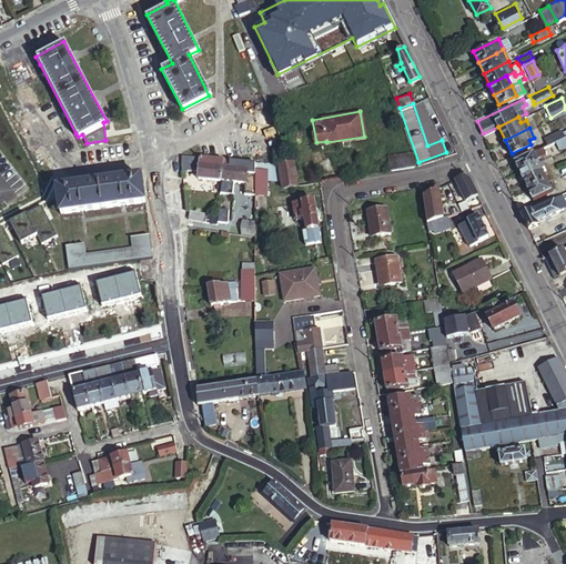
[(543,138),(546,144),(555,140),(565,136),(562,130),(562,129),(543,138)]
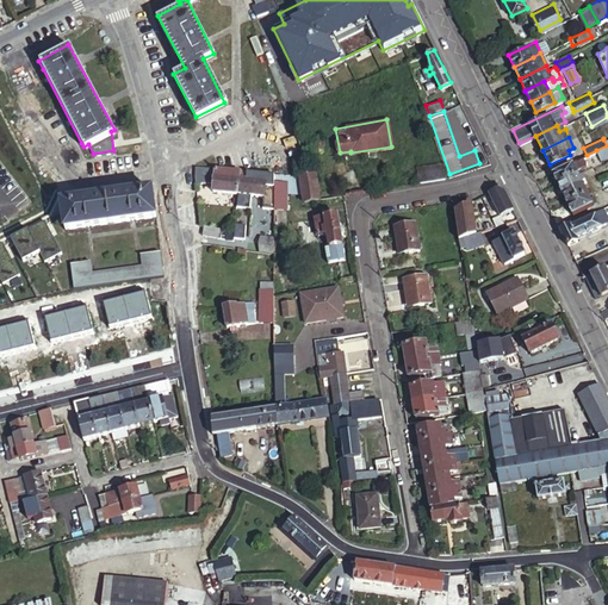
[(607,154),(607,143),(607,145),(596,150),(600,157),(607,154)]
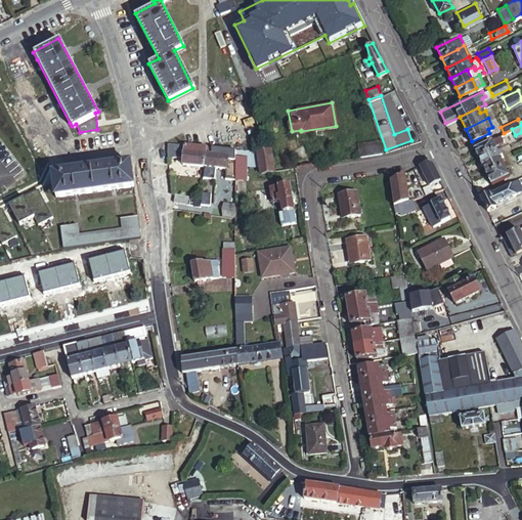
[(504,140),(501,134),(495,137),(498,143),(504,140)]
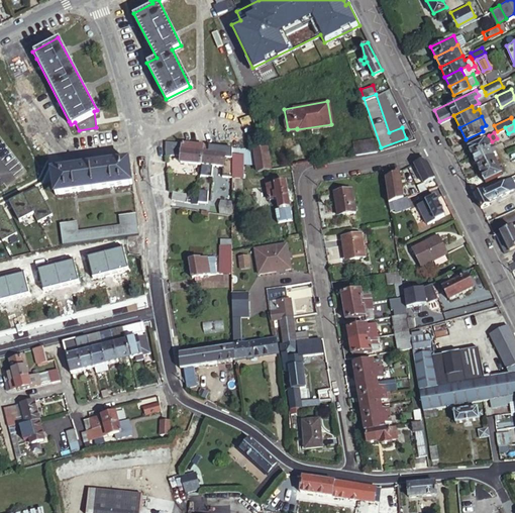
[(492,141),(489,135),(468,144),(472,154),(493,143),(492,141)]
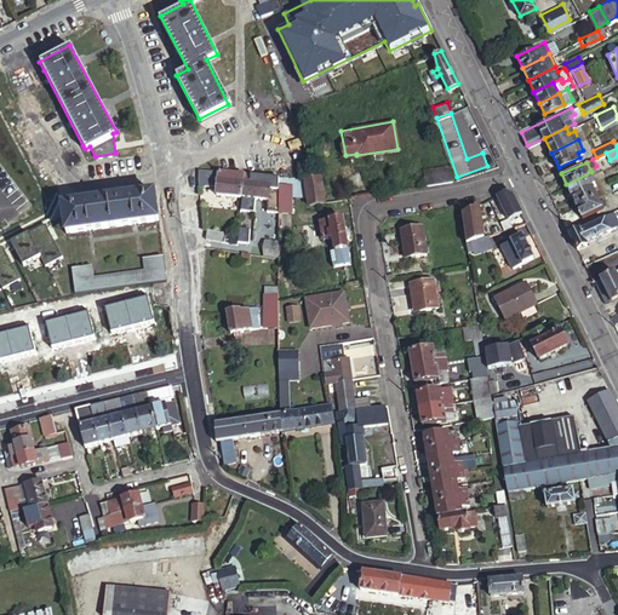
[(425,183),(451,178),(448,164),(423,168),(425,183)]
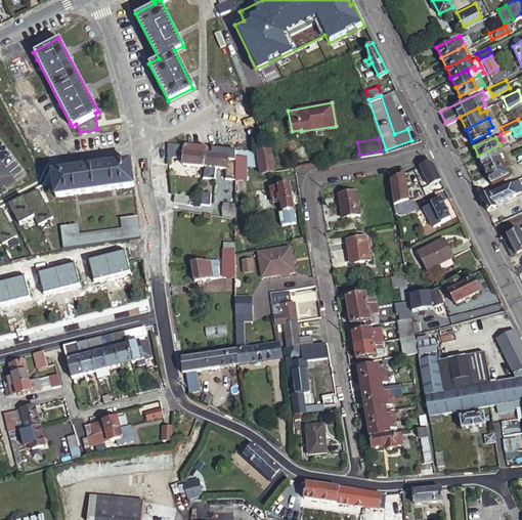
[(205,144),(166,140),(167,155),(174,154),(182,155),(182,162),(204,164),(205,144)]
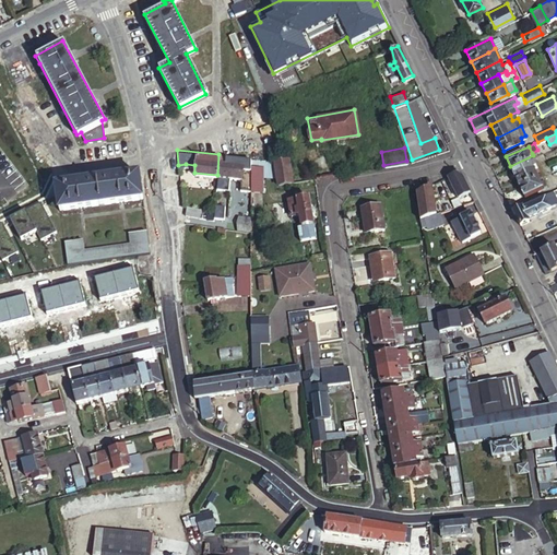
[(232,155),(218,154),(217,175),(218,175),(229,176),(232,155)]
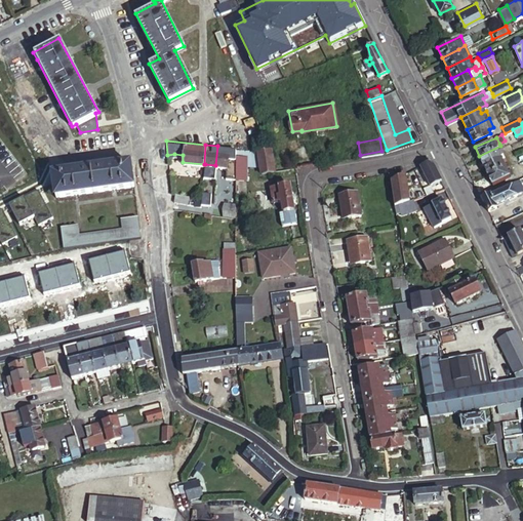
[(235,156),(235,148),(217,146),(215,165),(226,166),(227,158),(235,159),(235,156)]
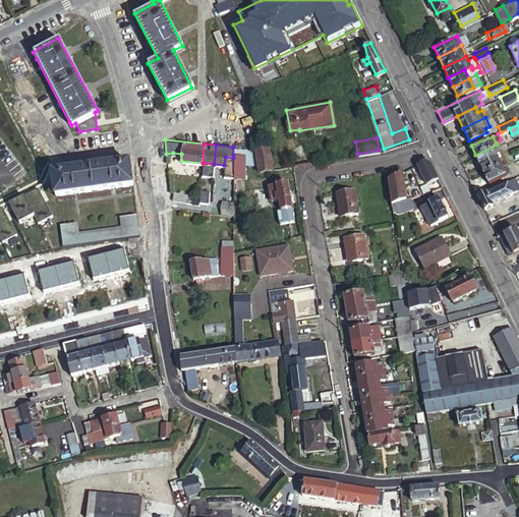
[(498,147),(497,145),(475,155),(480,163),(497,156),(493,149),(498,147)]
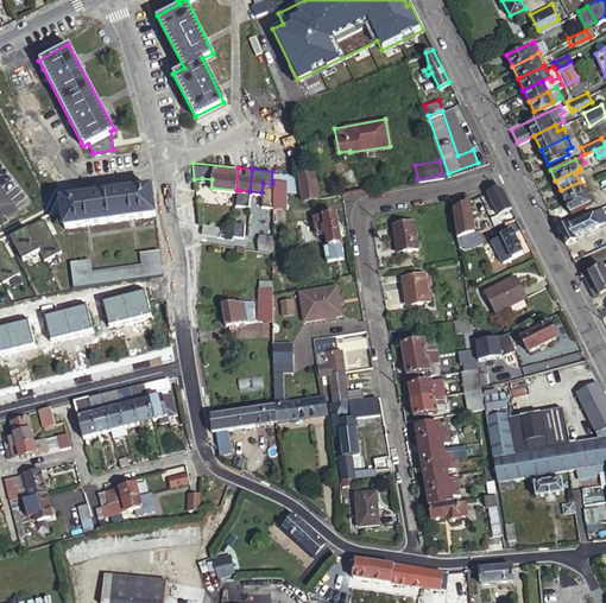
[(314,171),(298,173),(303,198),(317,196),(314,171)]
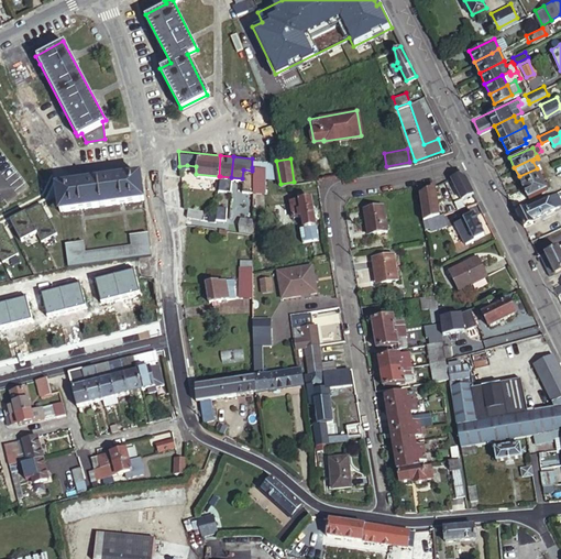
[(264,167),(252,167),(252,171),(252,192),(264,192),(264,167)]
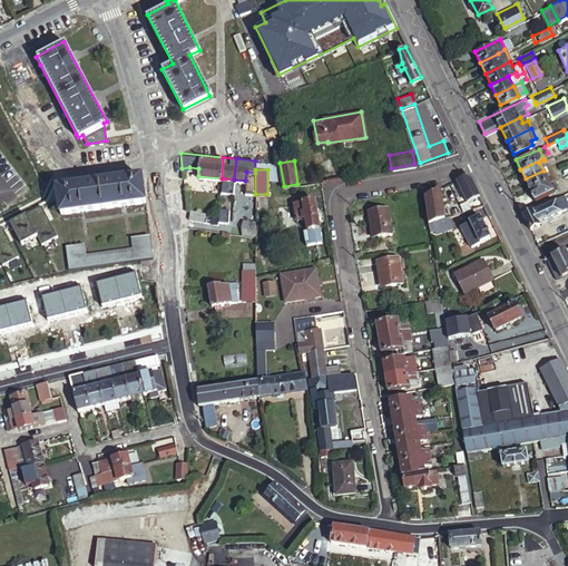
[(526,178),(530,188),(552,177),(551,175),(547,177),(544,171),(526,178)]
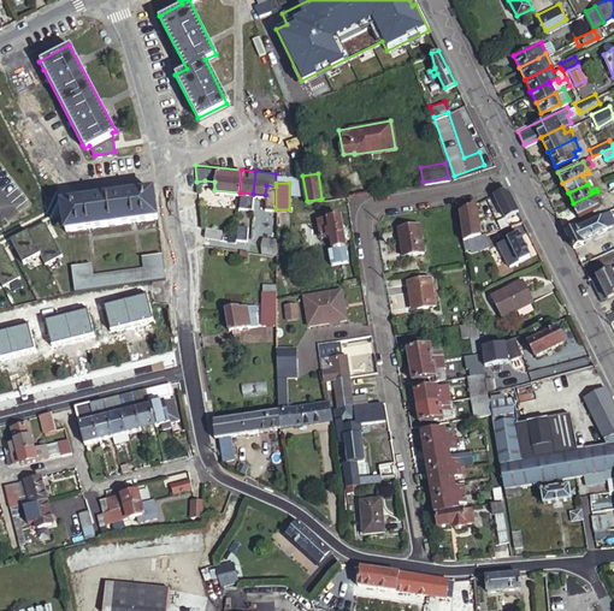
[(506,187),(466,206),(470,213),(496,200),(503,214),(517,208),(506,187)]
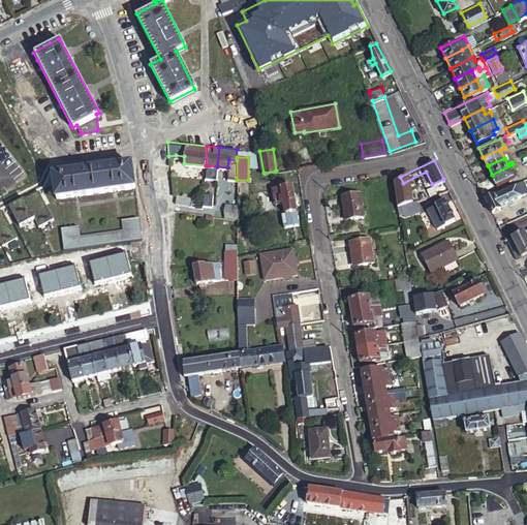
[(130,163),(53,174),(57,197),(133,187),(130,163)]
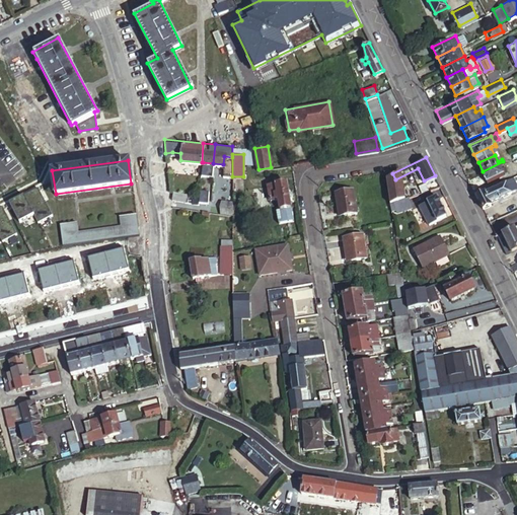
[(483,171),(487,179),(503,172),(500,165),(504,163),(503,161),(483,171)]
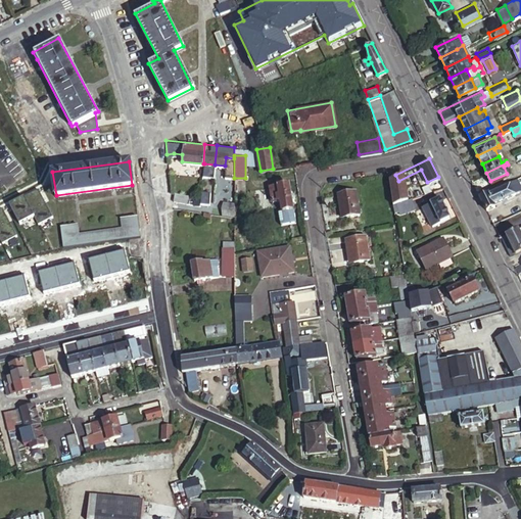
[(520,175),(480,194),(486,208),(495,203),(495,201),(515,191),(515,190),(520,187),(520,182),(520,179),(520,178),(520,175)]
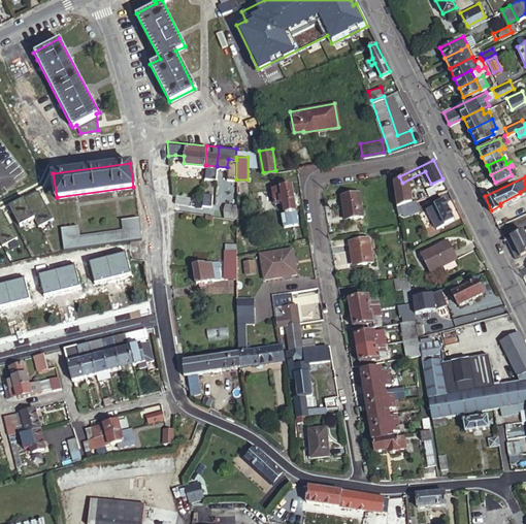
[(297,222),(291,184),(270,187),(273,202),(282,200),(284,211),(280,211),(282,225),(297,222)]
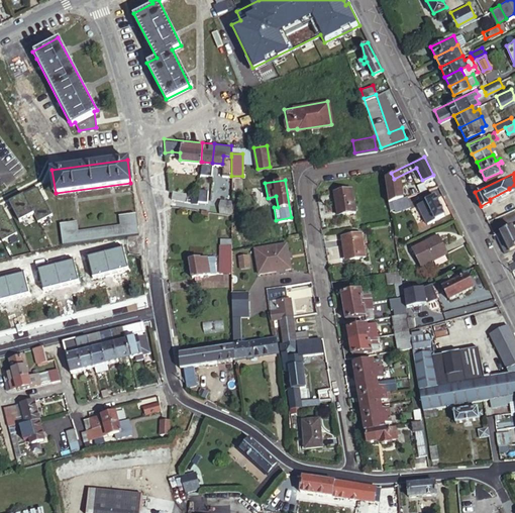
[(199,183),(197,202),(205,203),(207,184),(199,183)]
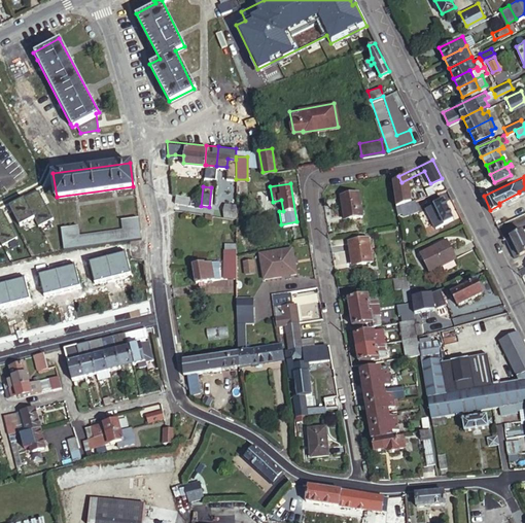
[(53,216),(38,187),(24,196),(34,215),(38,223),(53,216)]
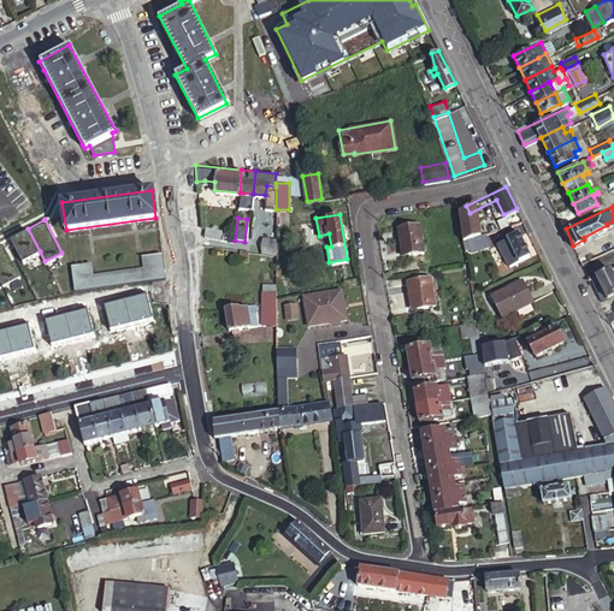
[(423,251),(418,224),(399,226),(401,249),(407,248),(408,253),(423,251)]
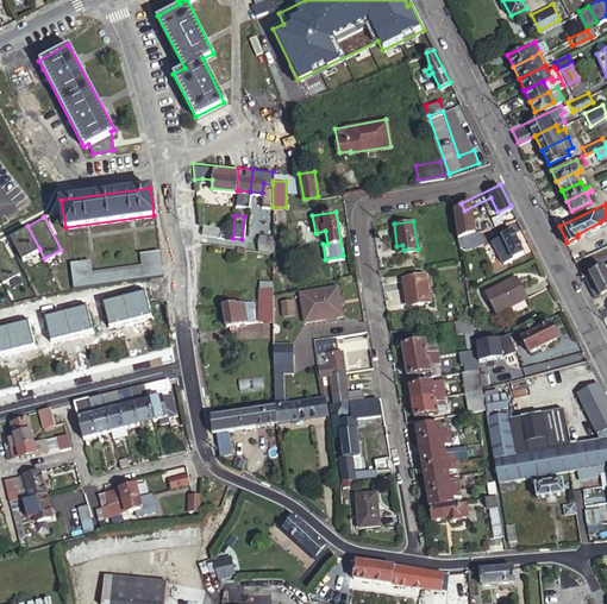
[(202,225),(201,234),(217,236),(218,226),(202,225)]
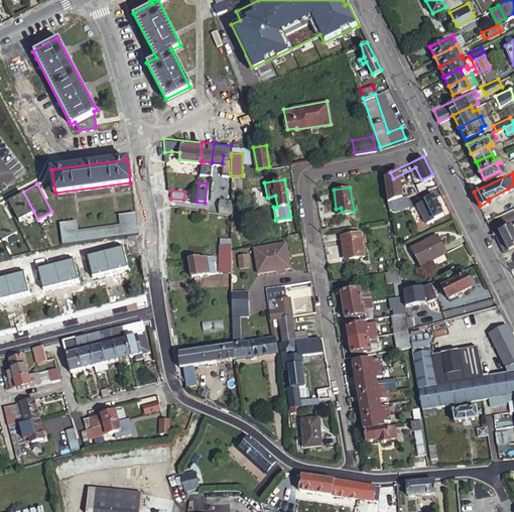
[(23,192),(8,199),(18,219),(33,211),(23,192)]
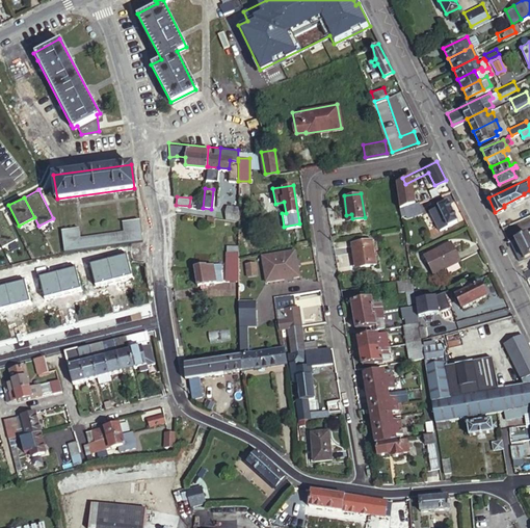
[(441,215),(446,225),(456,219),(447,200),(430,208),(433,214),(435,218),(441,215)]
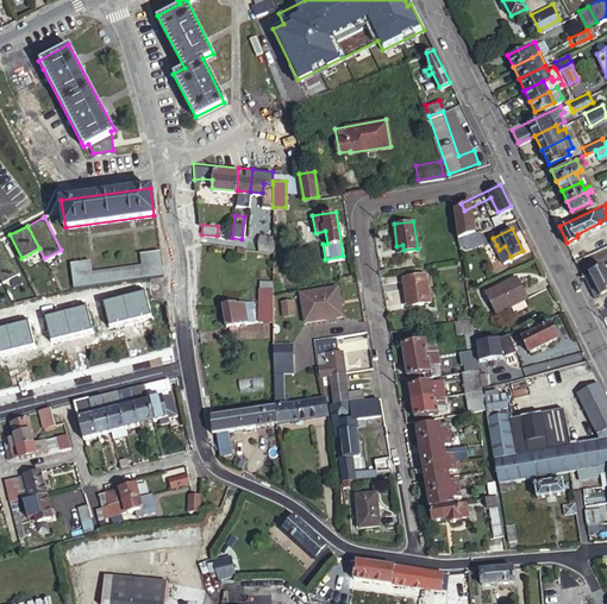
[(479,237),(476,230),(457,237),(457,239),(461,238),(463,243),(479,237)]
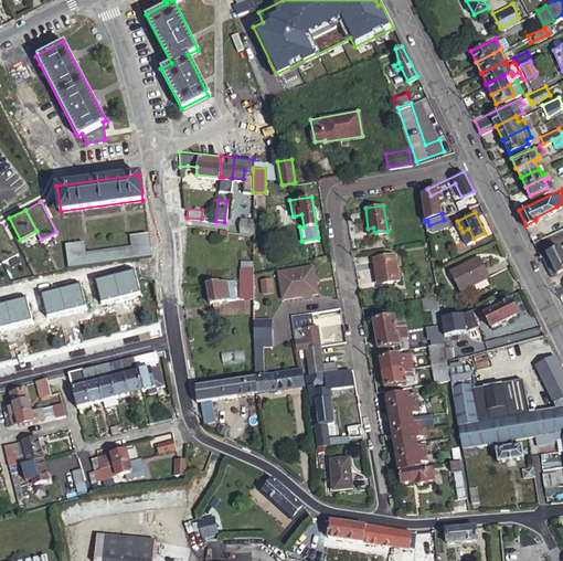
[(254,233),(253,218),(241,217),(240,231),(254,233)]
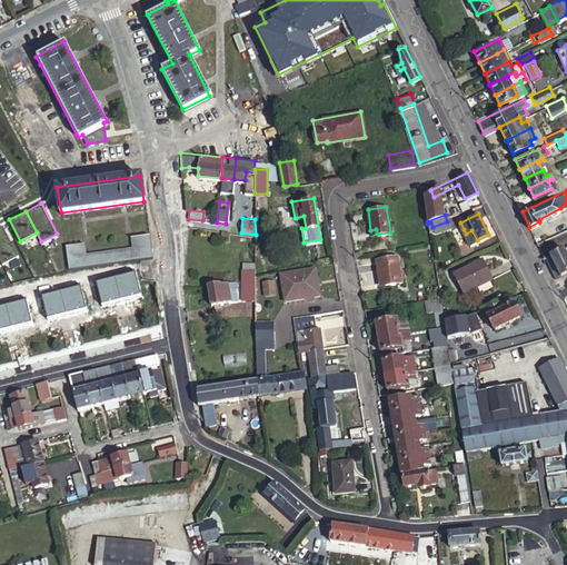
[(3,222),(0,224),(0,258),(2,263),(19,254),(3,222)]
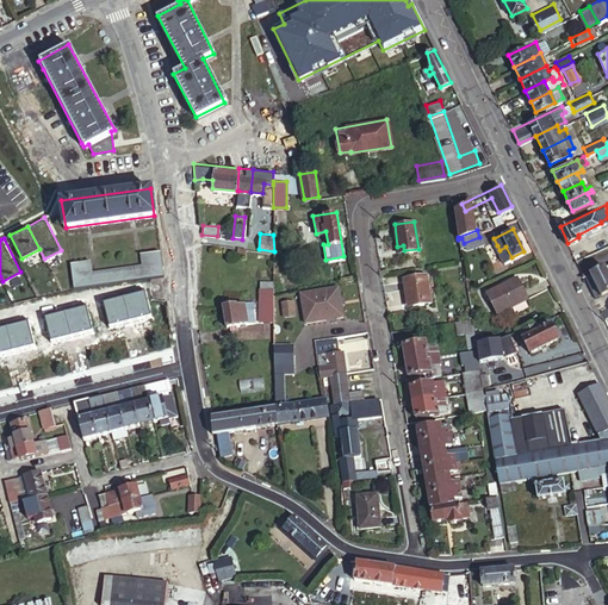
[(502,262),(512,257),(506,247),(500,250),(496,251),(502,262)]
